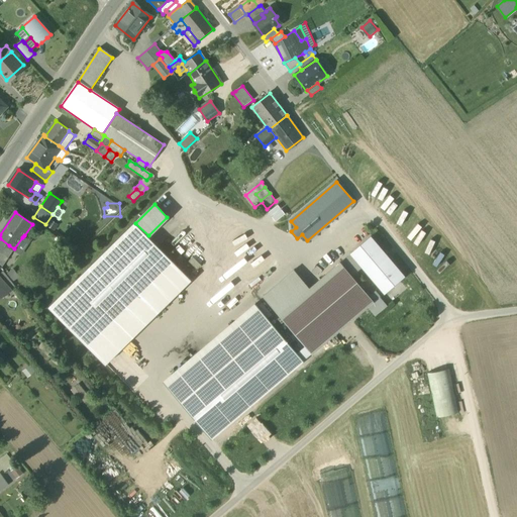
[(58,225),(50,220),(46,226),(54,231),(58,225)]
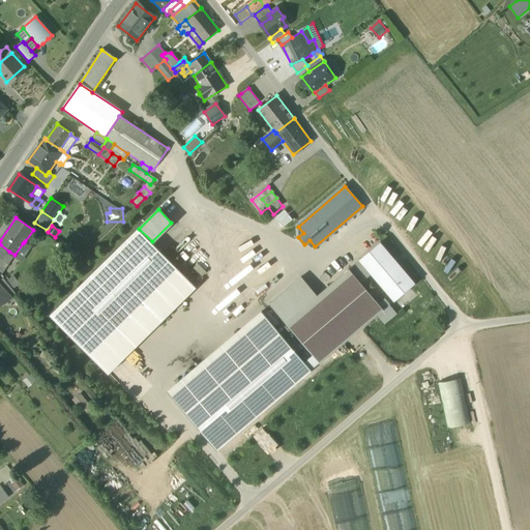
[(89,355),(178,268),(152,241),(139,229),(138,228),(50,315),(89,355)]
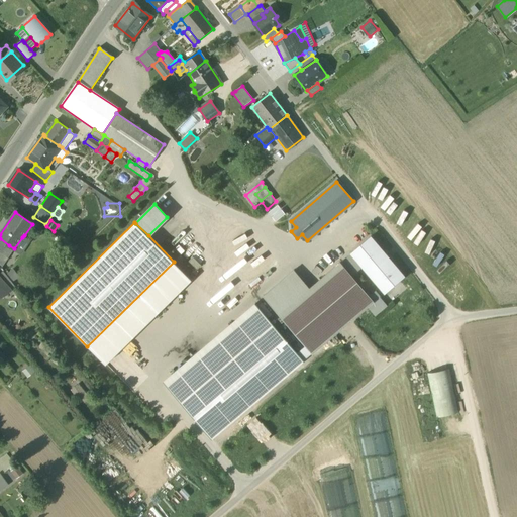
[(31,240),(24,235),(22,237),(15,248),(14,248),(13,250),(21,255),(31,240)]
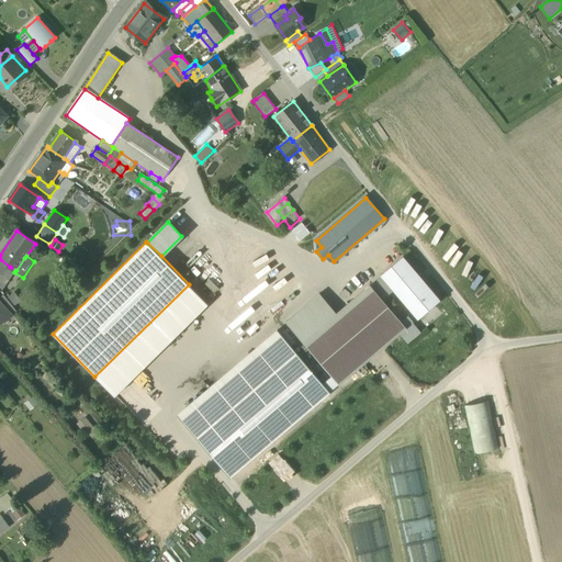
[(395,290),(418,318),(439,300),(403,257),(382,276),(395,290)]
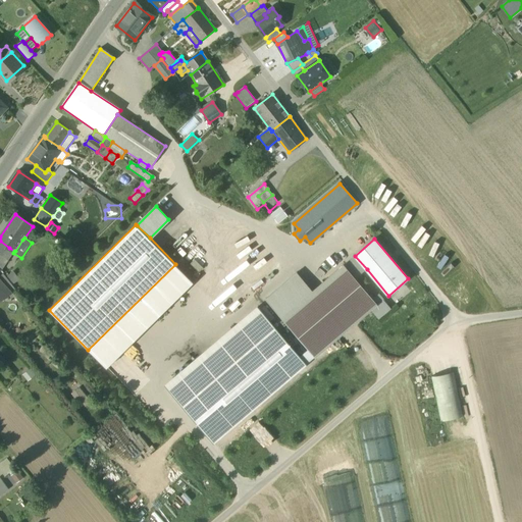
[(22,240),(14,251),(15,251),(22,240)]
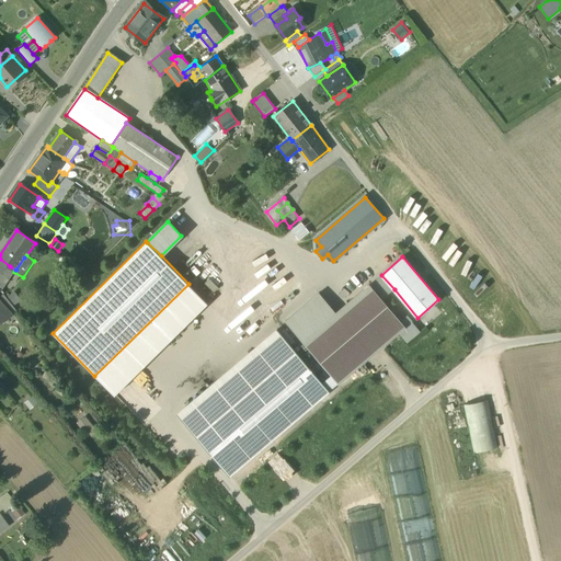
[(0,271),(4,274),(10,266),(0,259),(0,271)]
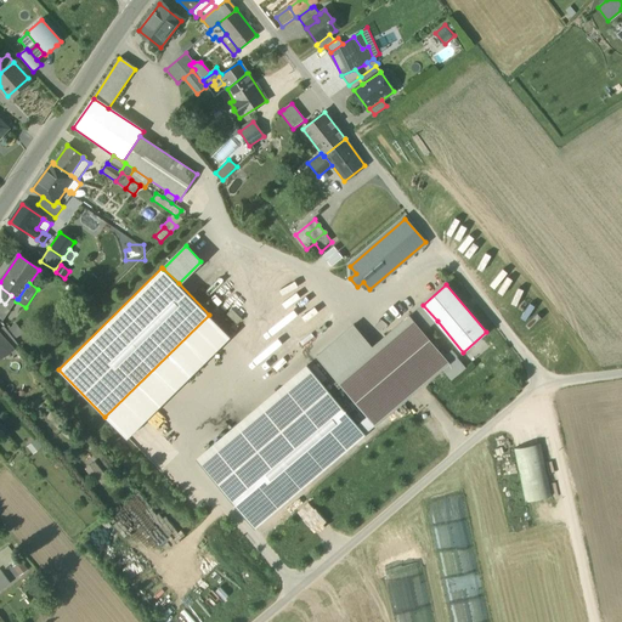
[(5,304),(0,300),(0,303),(10,310),(16,301),(17,299),(11,295),(5,304)]
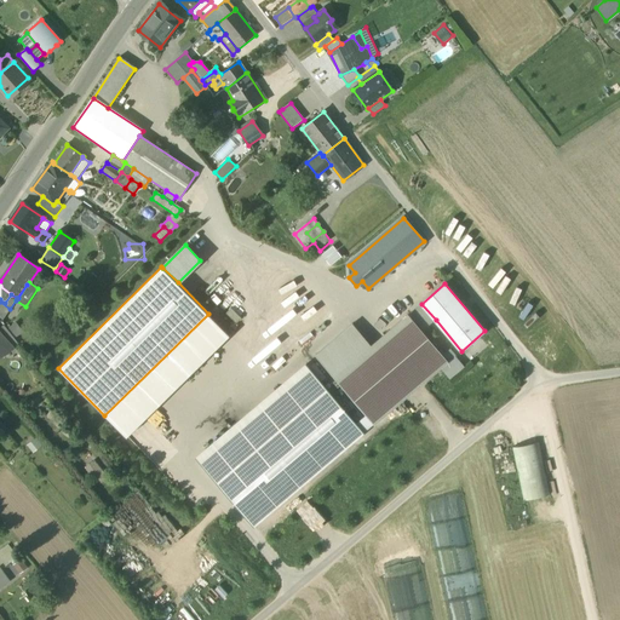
[(0,319),(1,322),(10,309),(0,302),(0,319)]
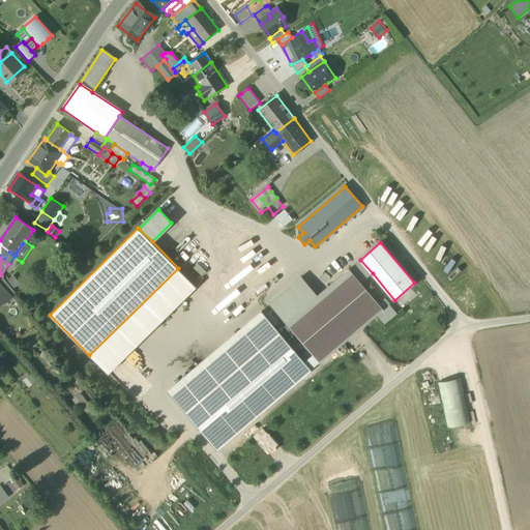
[(349,269),(361,283),(373,273),(360,260),(349,269)]
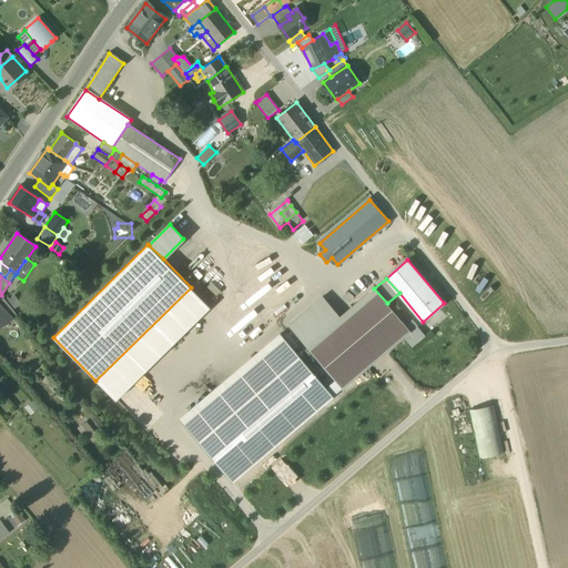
[(191,287),(95,381),(115,401),(211,307),(191,287)]
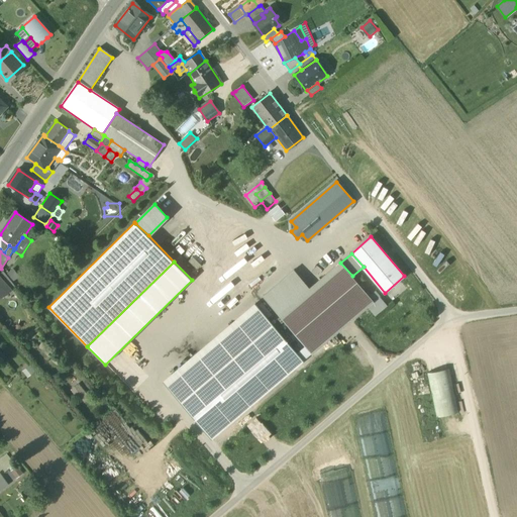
[(284,321),(305,346),(311,353),(311,354),(369,306),(374,301),(370,296),(352,276),(340,263),(310,289),(294,270),(263,297),(284,321)]
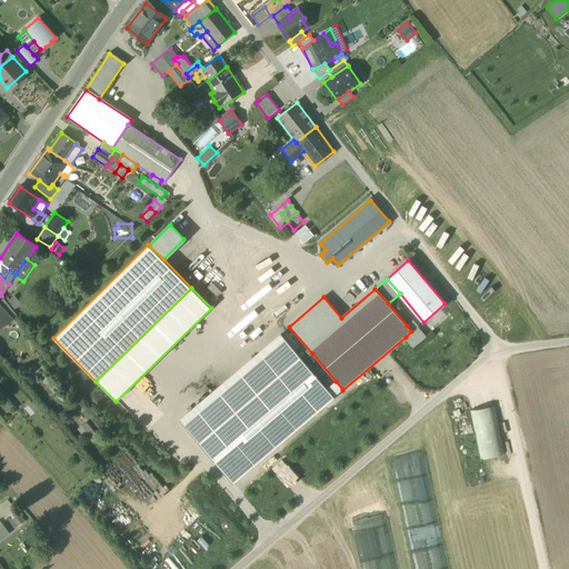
[(15,295),(8,299),(16,308),(21,303),(15,295)]
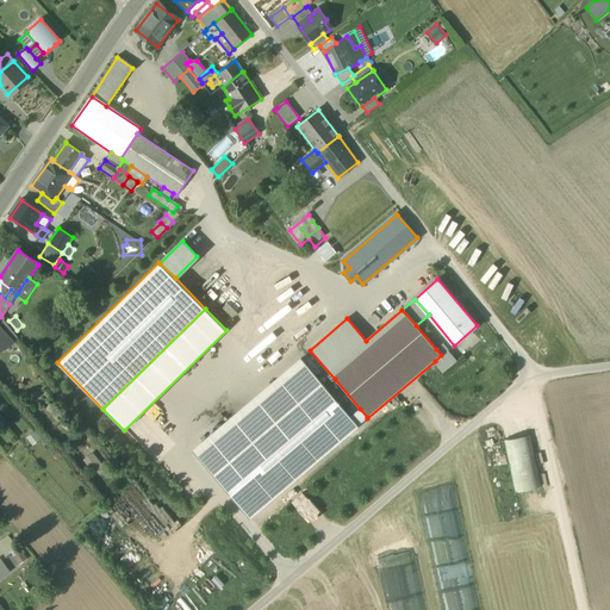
[(0,322),(0,329),(13,343),(18,338),(4,319),(0,322)]
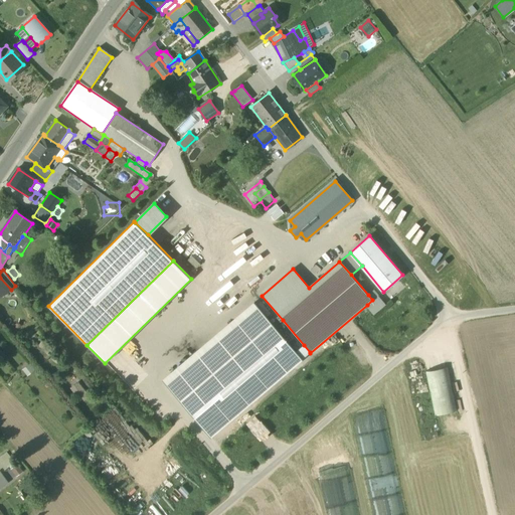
[(0,288),(1,287),(7,293),(11,290),(0,278),(0,288)]
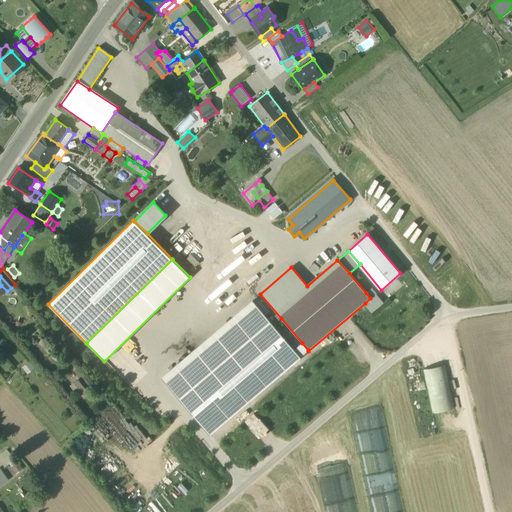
[(372,288),(366,293),(370,298),(365,303),(366,305),(375,297),(378,295),(372,288)]
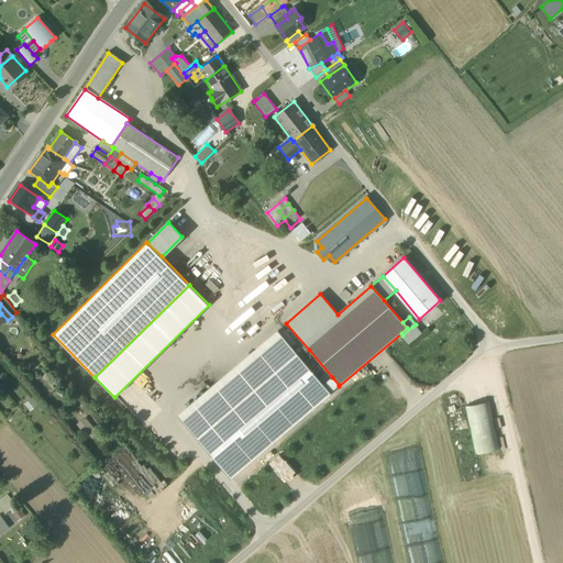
[(403,335),(409,343),(419,334),(412,327),(403,335)]
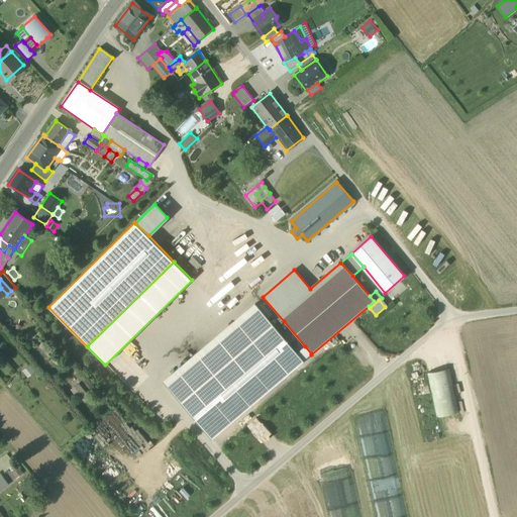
[(163,382),(178,400),(271,322),(254,303),(163,382)]
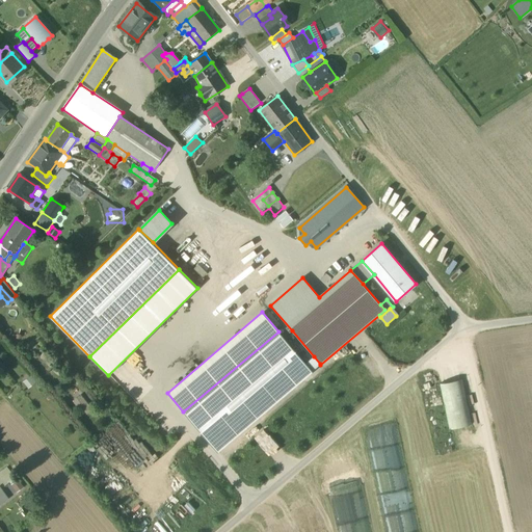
[(312,371),(320,364),(314,356),(306,363),(278,331),(183,411),(217,452),(313,371),(312,371)]
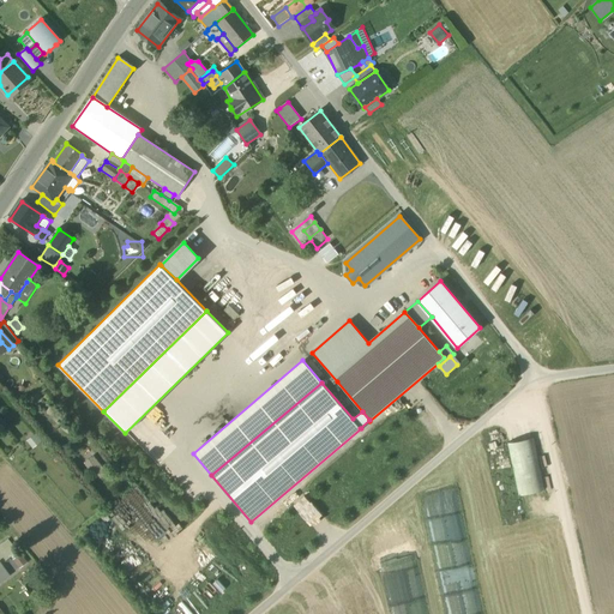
[(36,433),(26,441),(32,449),(42,441),(36,433)]
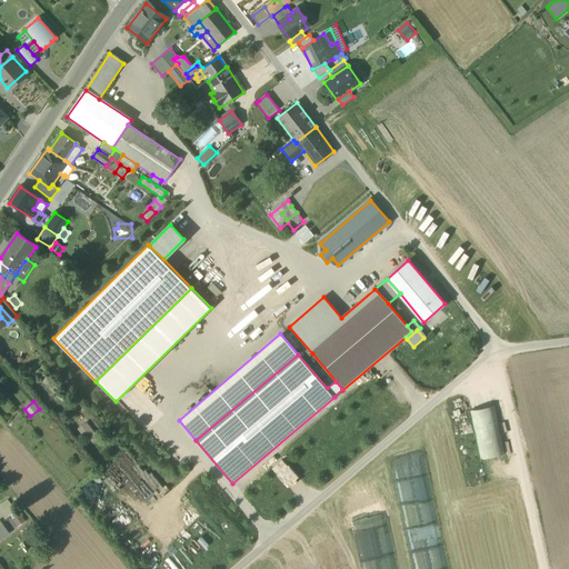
[(470,411),(481,461),(505,456),(493,406),(470,411)]
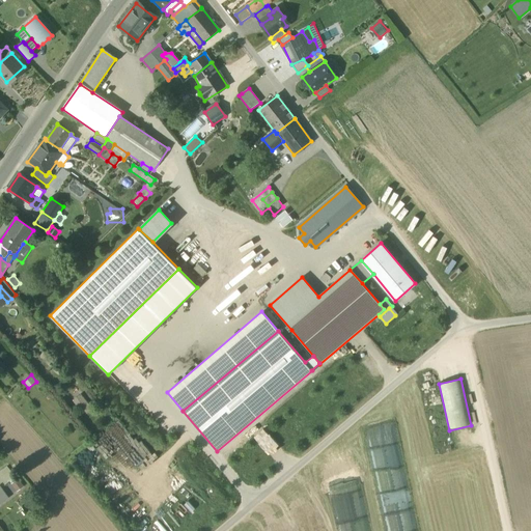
[(81,392),(72,399),(82,413),(90,406),(81,392)]
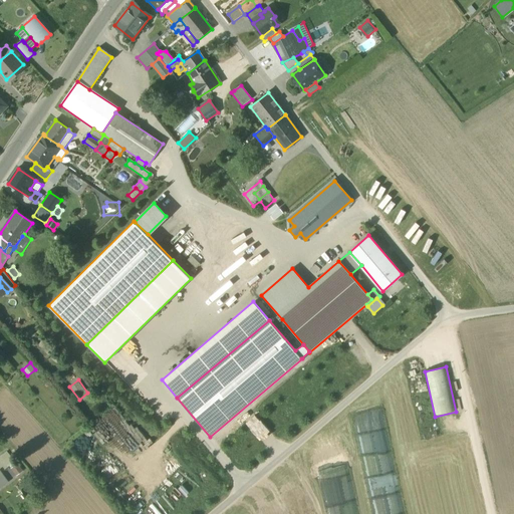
[(113,407),(99,422),(112,435),(120,427),(118,425),(124,419),(113,407)]
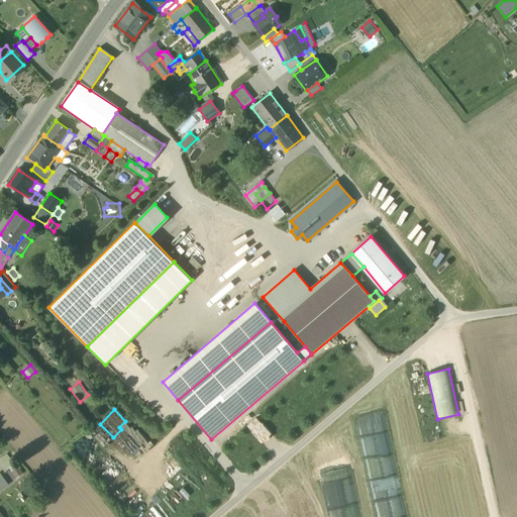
[(7,454),(0,458),(0,466),(5,472),(15,464),(7,454)]
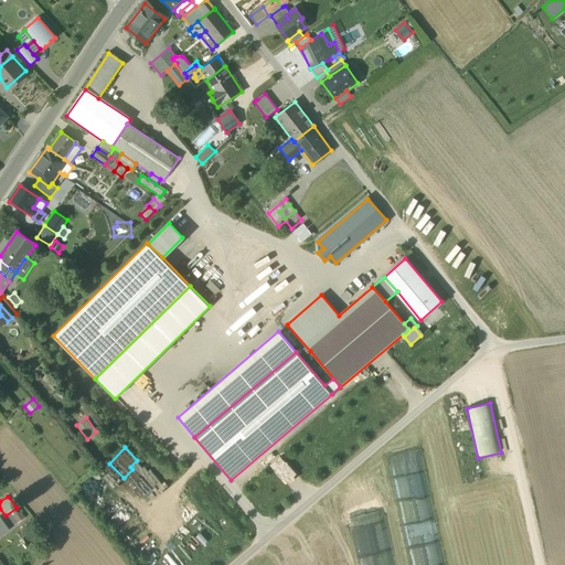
[(20,509),(12,515),(18,523),(25,518),(20,509)]
